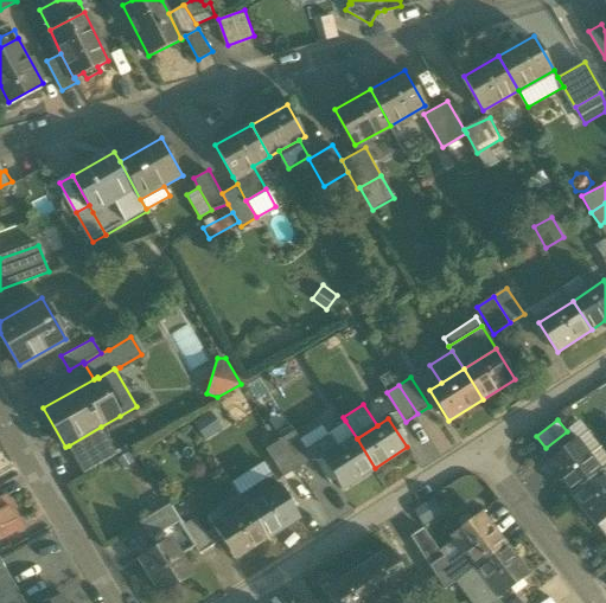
[(569,428),(572,431),(578,438),(587,430),(579,419),(569,428)]
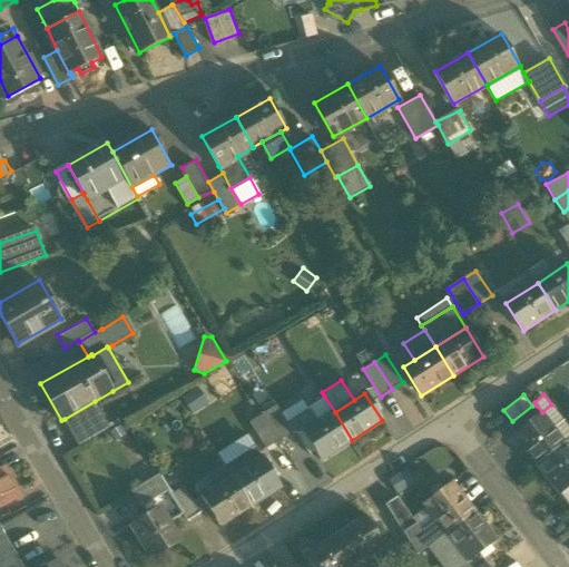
[(308,406),(310,407),(320,422),(335,412),(324,396),(308,406)]
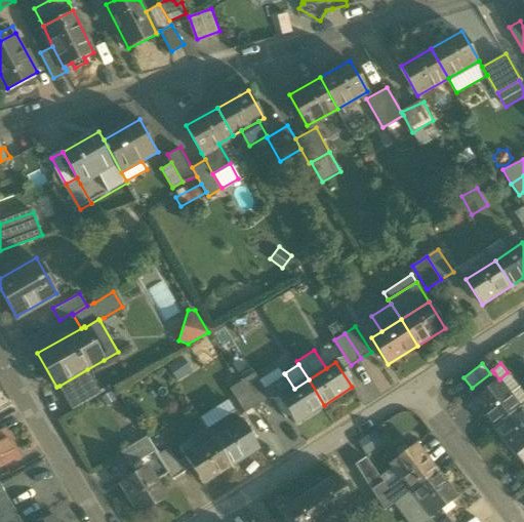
[(278,366),(259,378),(265,388),(284,375),(278,366)]
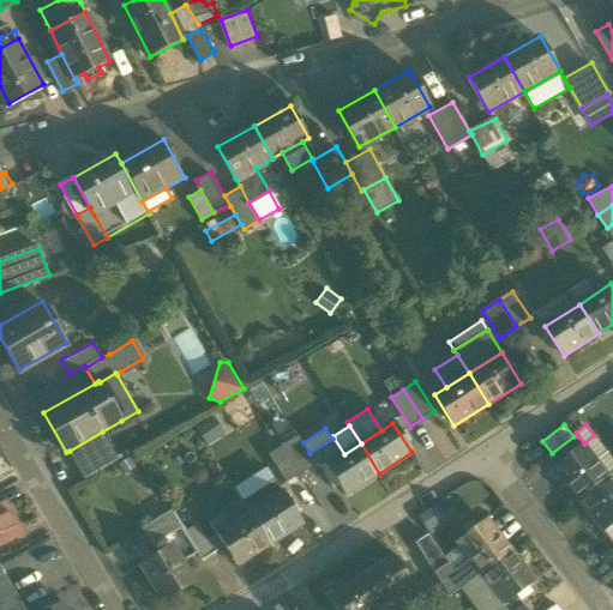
[(70,451),(85,478),(119,459),(102,432),(70,451)]
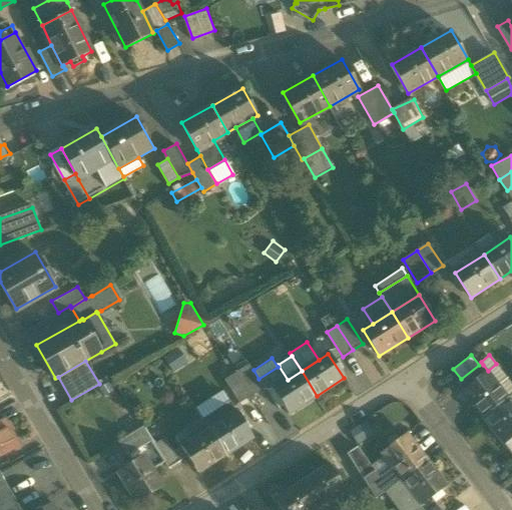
[(249,364),(237,372),(252,395),(263,388),(265,387),(259,379),(253,370),(249,364)]
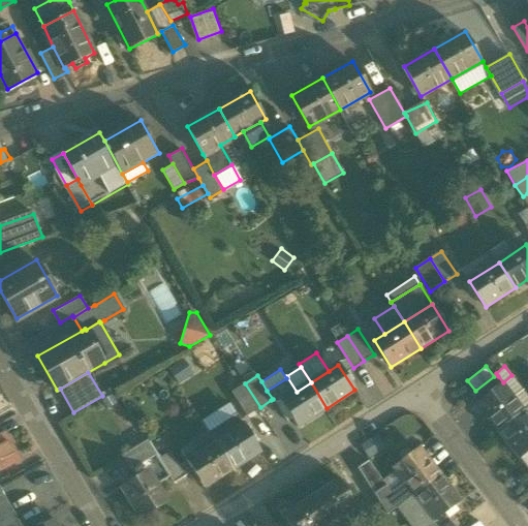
[(527,396),(511,375),(503,382),(523,409),(527,405),(527,396)]
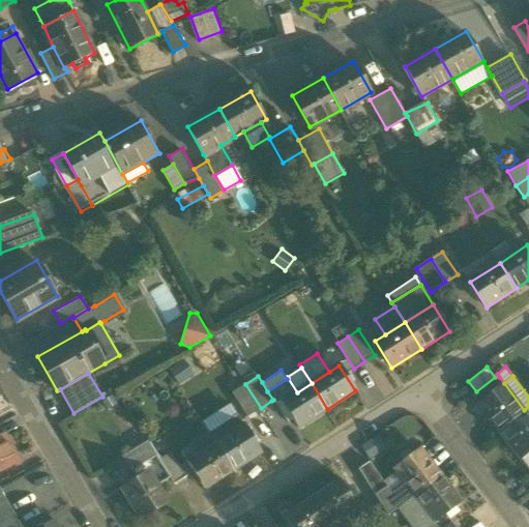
[(474,397),(478,403),(504,383),(499,377),(474,397)]
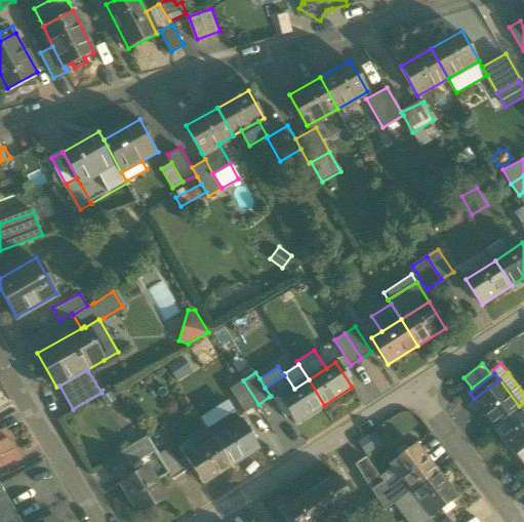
[(296,423),(324,405),(309,379),(294,389),(285,374),(284,375),(265,388),(271,396),(269,397),(280,398),(296,423)]
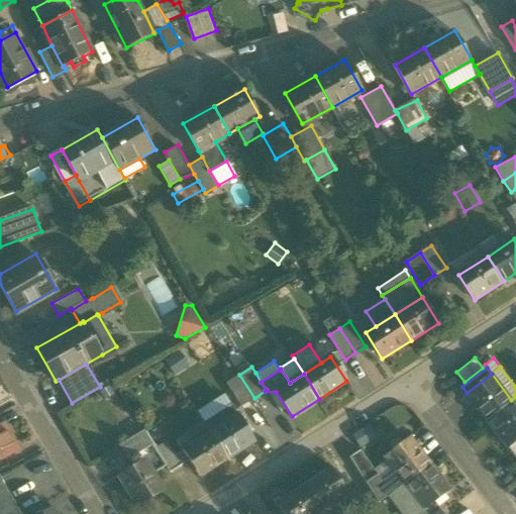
[(487,419),(511,400),(492,374),(467,393),(487,419)]
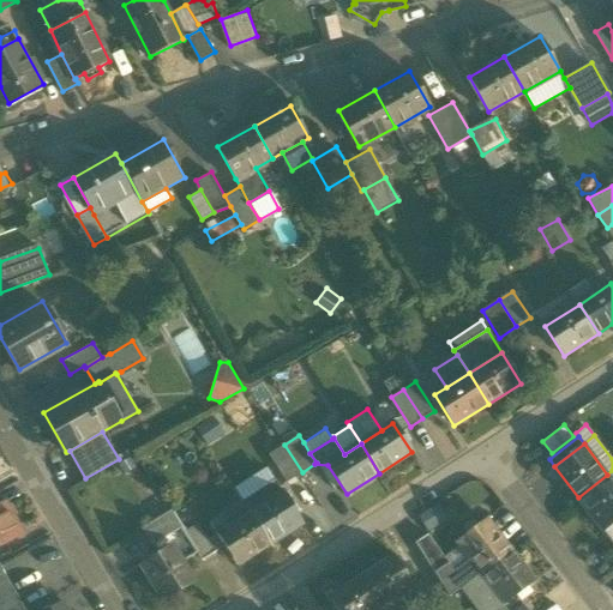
[(288,482),(302,472),(284,445),(270,453),(288,482)]
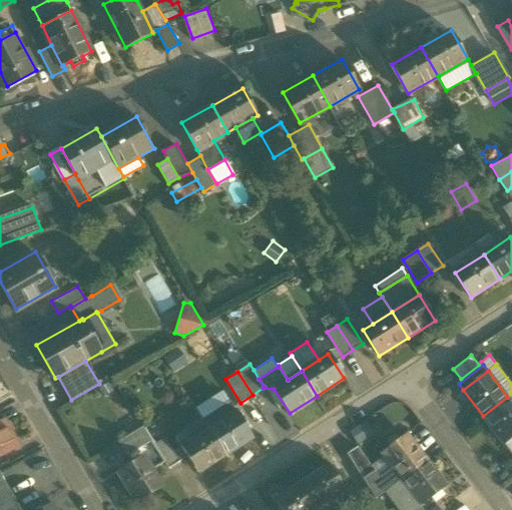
[(503,441),(511,433),(511,403),(508,398),(507,397),(483,416),(503,441)]
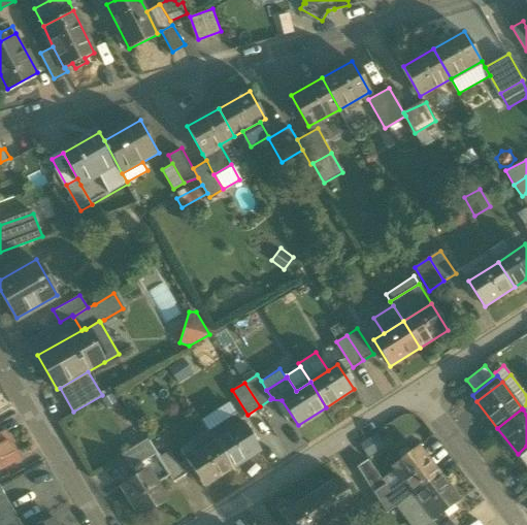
[(237,414),(209,431),(216,441),(243,423),(237,414)]
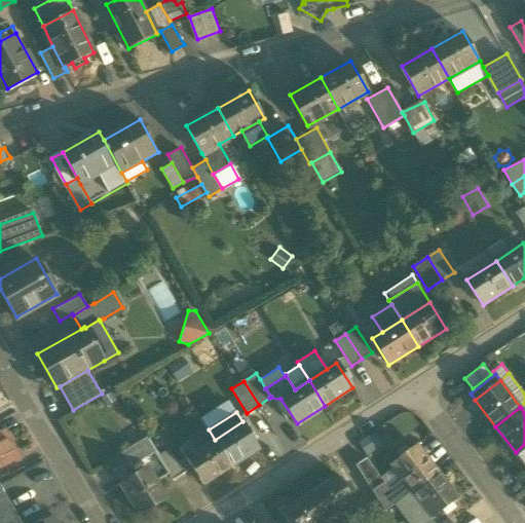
[(242,421),(215,440),(231,465),(259,448),(242,421)]
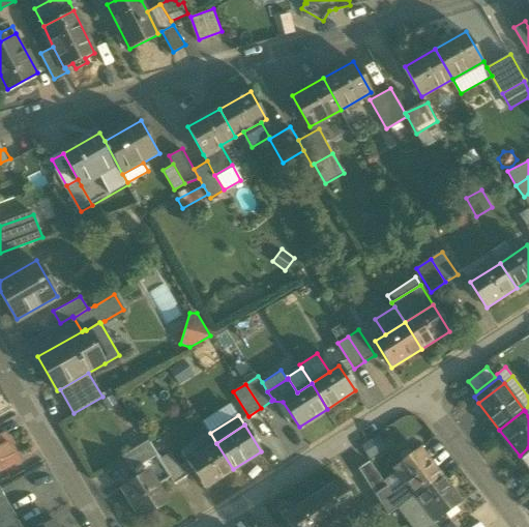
[(204,488),(233,469),(216,443),(210,433),(195,442),(181,451),(187,462),(204,488)]
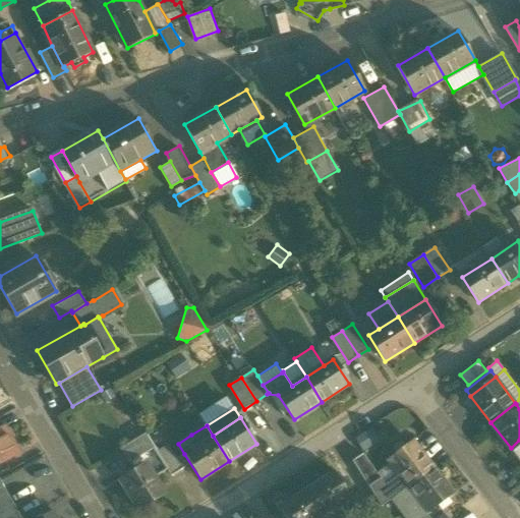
[(371,426),(355,437),(363,450),(380,440),(371,426)]
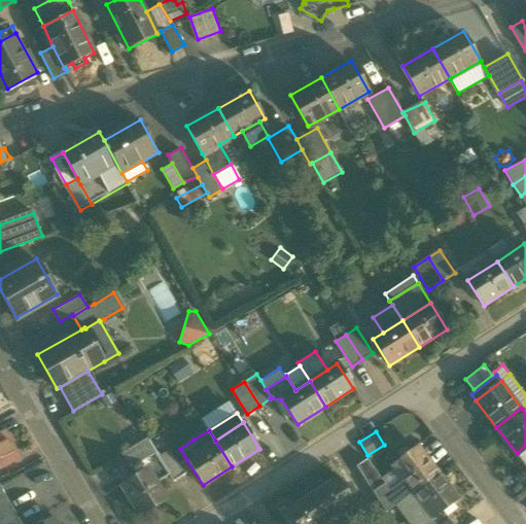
[(0,466),(19,456),(5,432),(0,434),(0,466)]
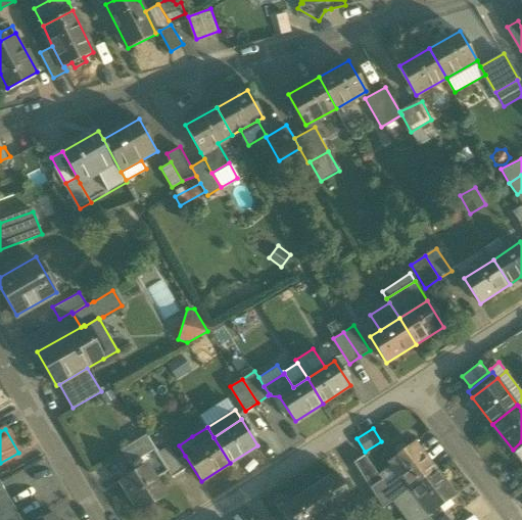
[(124,450),(132,462),(155,447),(147,435),(124,450)]
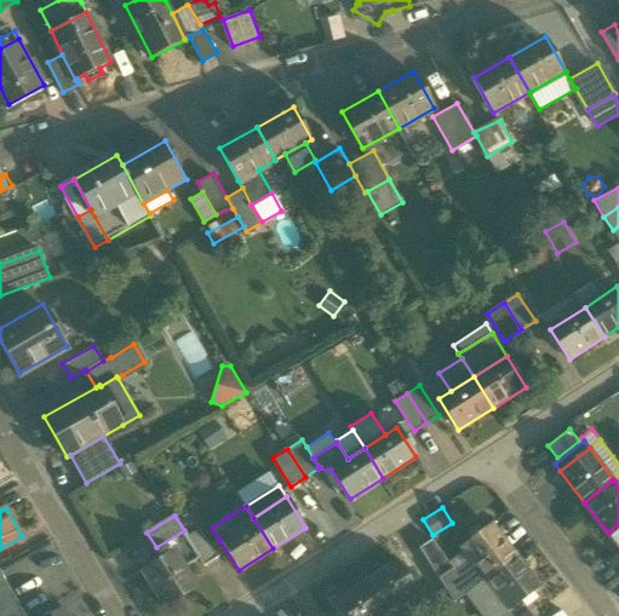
[(465,550),(474,560),(487,577),(516,556),(516,554),(492,523),(463,546),(465,550)]
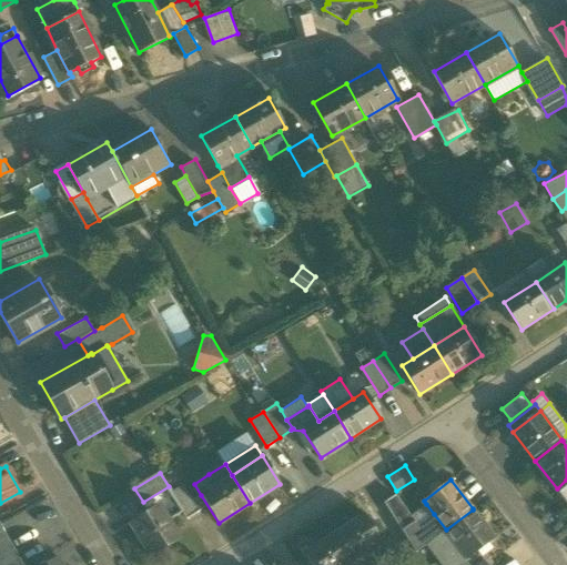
[(566,480),(557,488),(566,502),(566,480)]
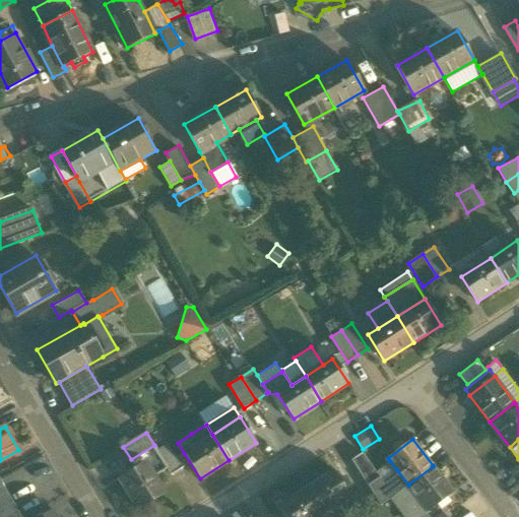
[(157,450),(173,474),(184,467),(169,443),(157,450)]
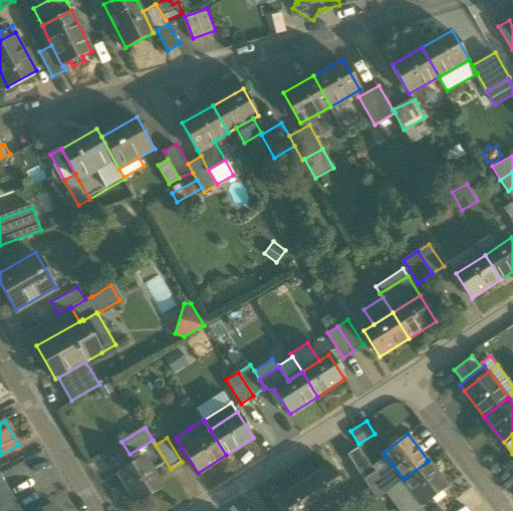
[(348,454),(364,479),(375,471),(371,465),(359,447),(348,454)]
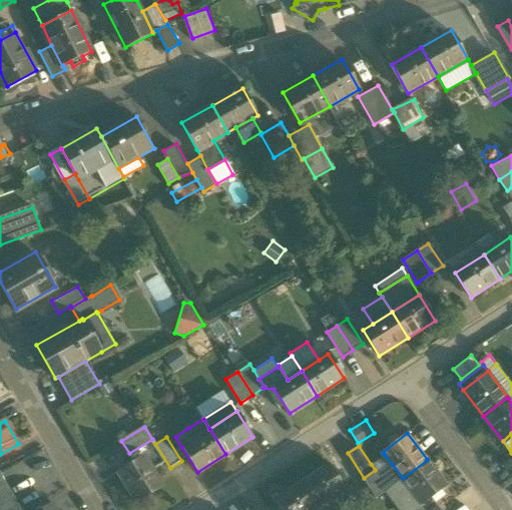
[(385,455),(371,464),(375,470),(378,474),(392,464),(385,455)]
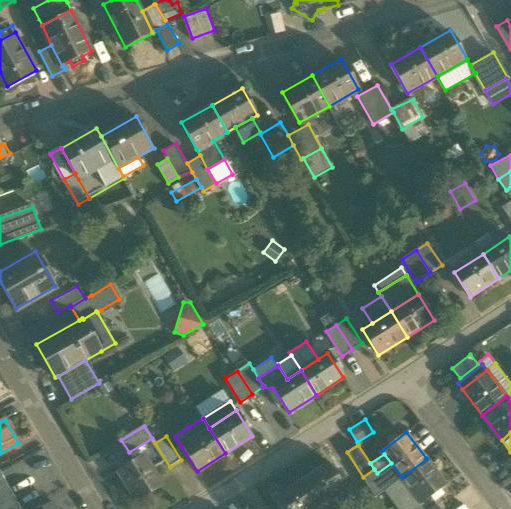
[(118,473),(136,500),(161,484),(144,457),(118,473)]
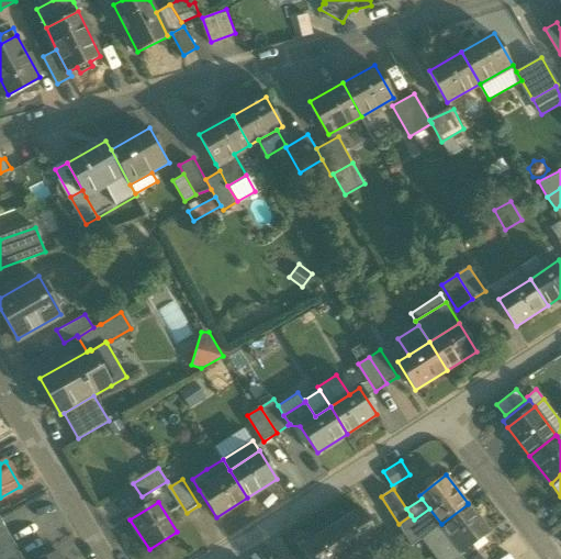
[(468,504),(441,524),(463,551),(490,532),(468,504)]
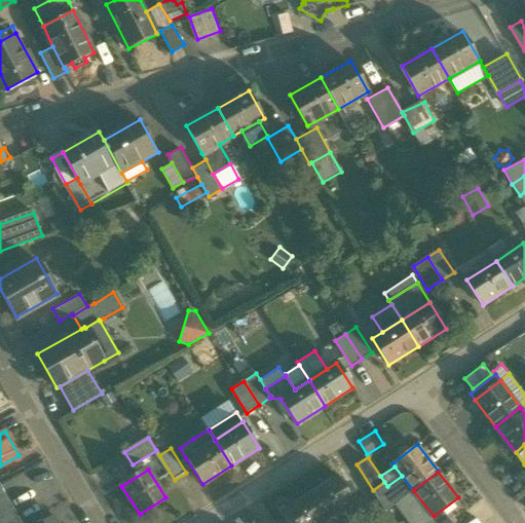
[(339,475),(310,493),(326,518),(354,499),(339,475)]
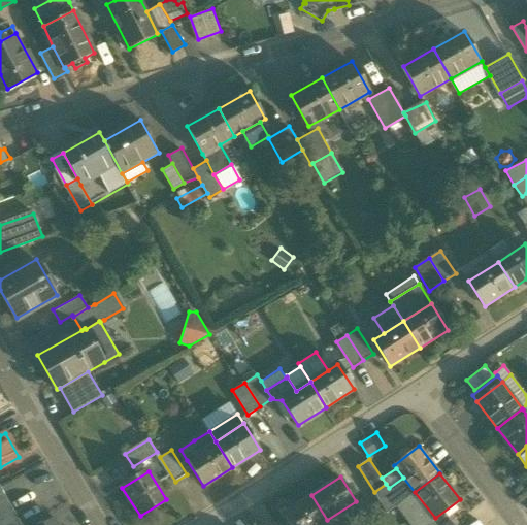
[(403,478),(389,488),(399,503),(415,492),(403,478)]
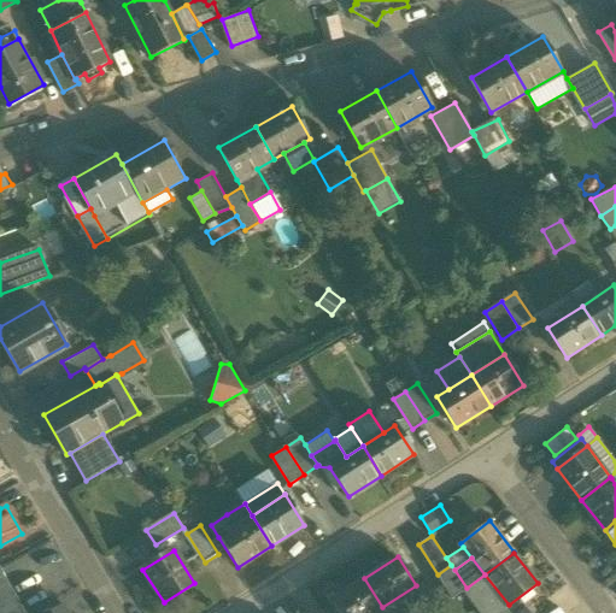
[(453,597),(467,588),(455,570),(451,565),(438,575),(444,583),(453,597)]
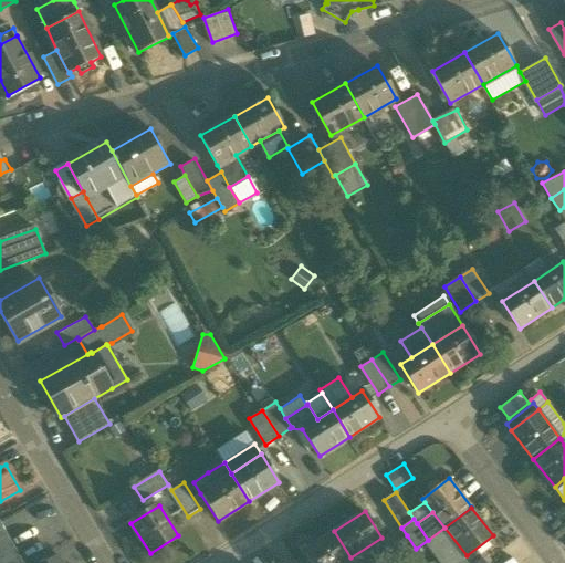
[(446,562),(456,562),(467,555),(445,528),(428,540),(446,562)]
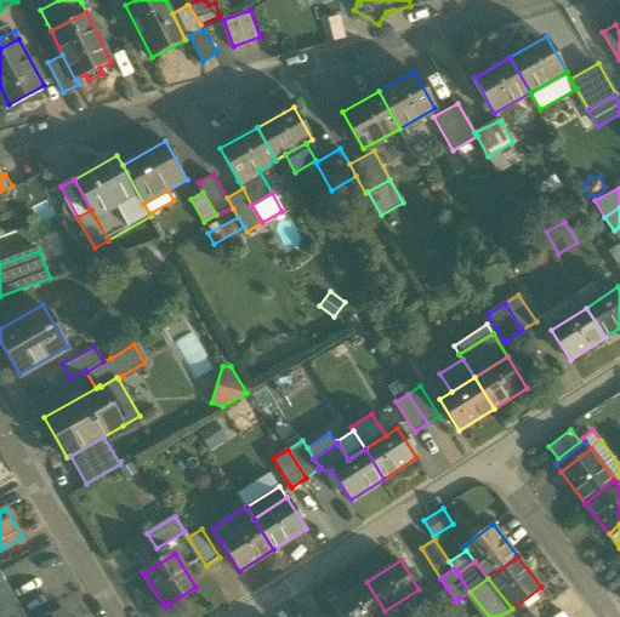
[(342,616),(374,616),(385,611),(367,582),(334,603),(342,616)]
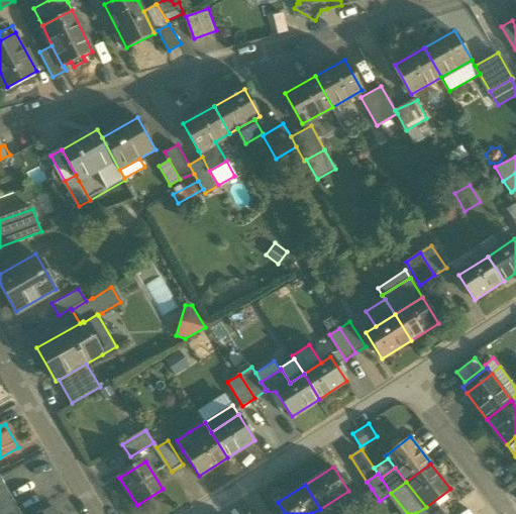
[(0,507),(14,500),(8,489),(0,493),(0,507)]
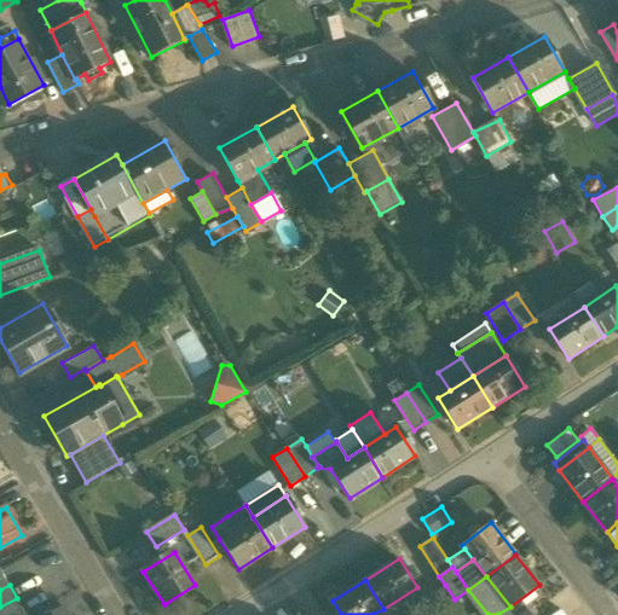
[(431,595),(444,614),(465,614),(455,601),(455,599),(445,585),(431,595)]
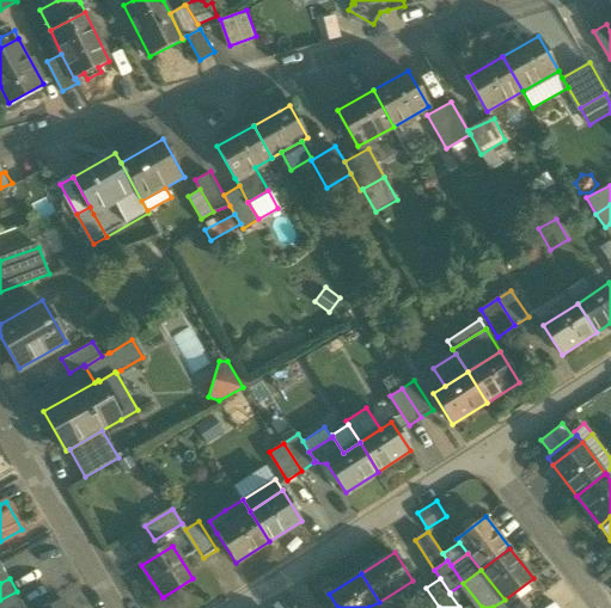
[(0,607),(26,607),(17,591),(0,600),(0,607)]
